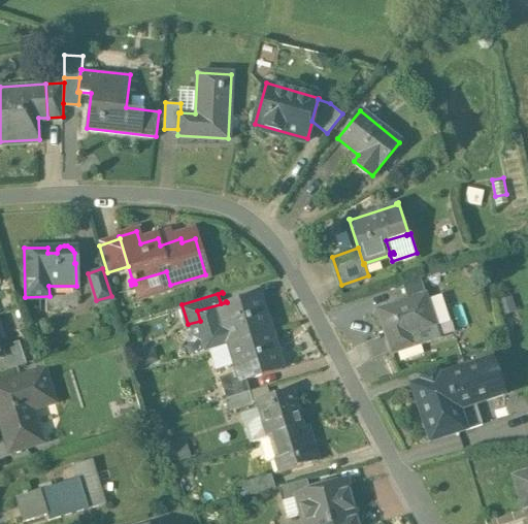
[(227,302),(197,310),(200,321),(208,349),(229,342),(272,329),(261,292),(227,302)]
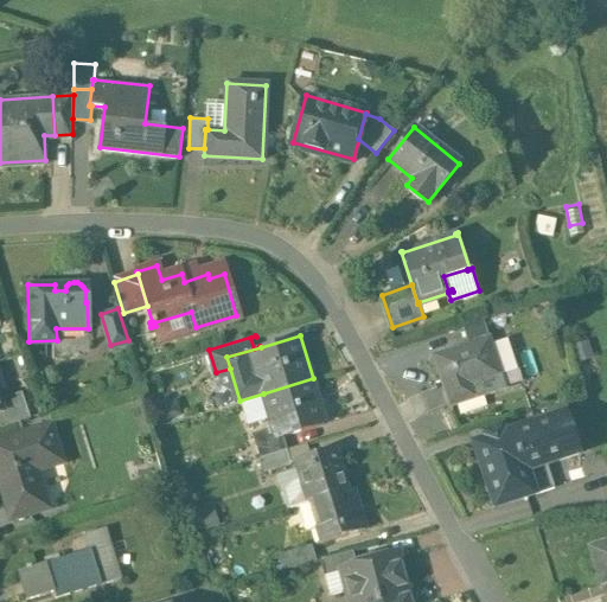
[(470,341),(435,353),(441,369),(439,369),(449,402),(505,383),(490,337),(471,344),(470,341)]
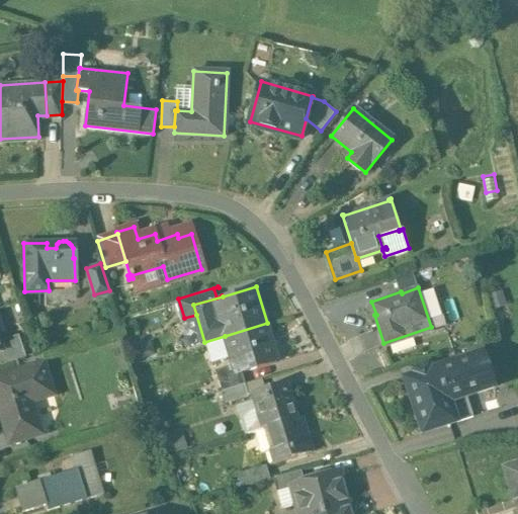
[(267,323),(225,336),(232,362),(235,372),(242,370),(277,359),(267,323)]
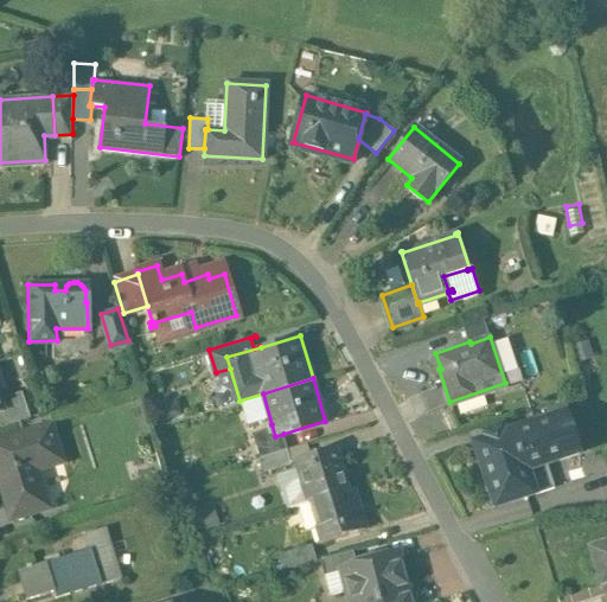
[(21,390),(0,397),(0,399),(2,409),(0,409),(0,424),(30,416),(21,390)]
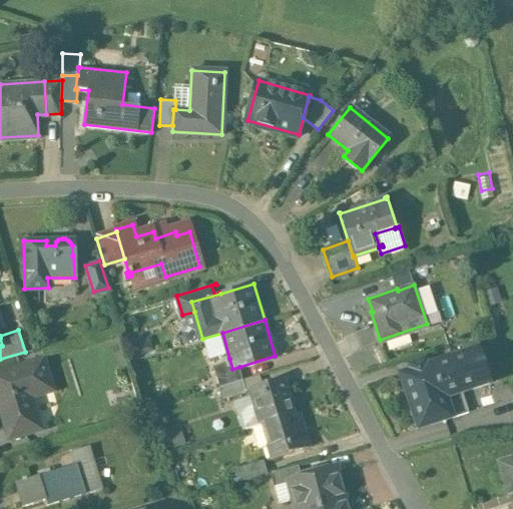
[(479,346),(428,363),(439,396),(490,379),(479,346)]
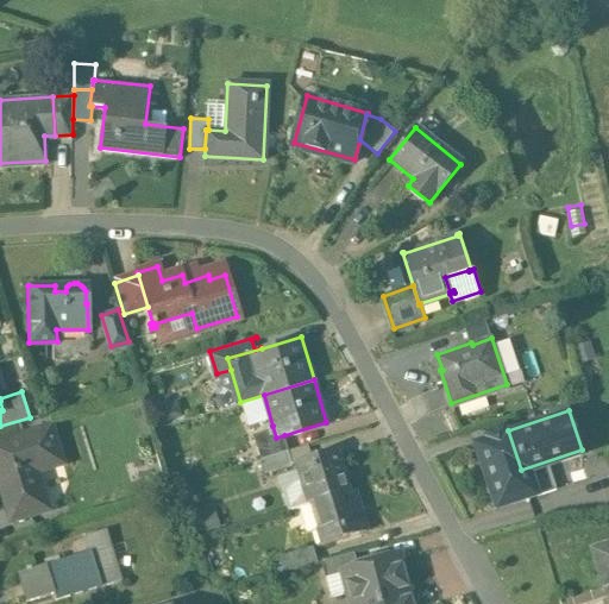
[(51,426),(0,440),(0,480),(7,504),(32,497),(37,511),(49,508),(33,459),(39,457),(44,463),(62,458),(51,426)]
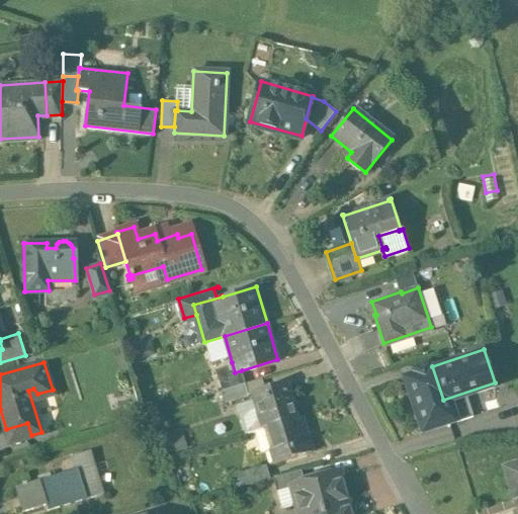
[(232,362),(216,367),(222,389),(245,381),(242,370),(235,372),(232,362)]
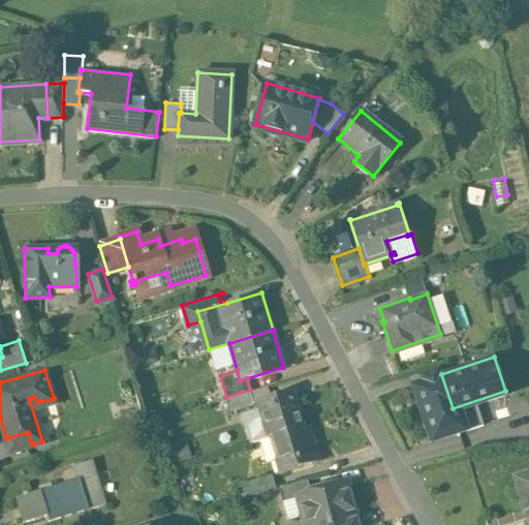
[(441,374),(413,383),(432,438),(457,430),(460,429),(453,408),(441,374)]
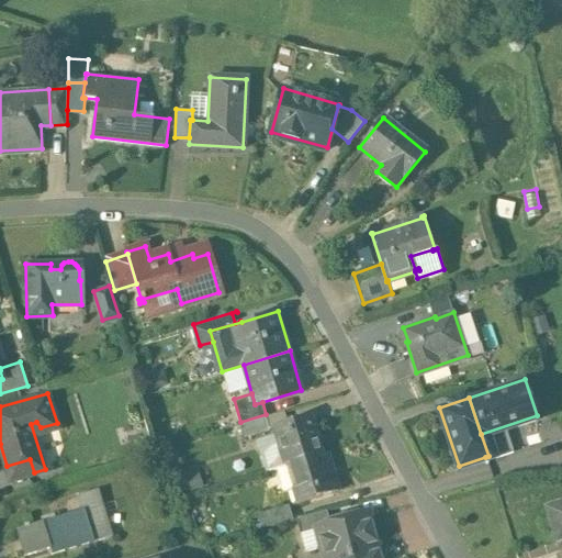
[(266,414),(240,422),(245,435),(270,427),(266,414)]
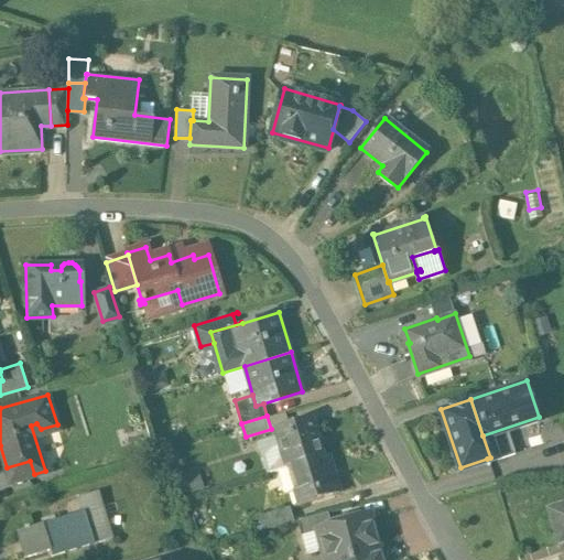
[(306,418),(278,427),(289,464),(290,463),(318,454),(306,418)]
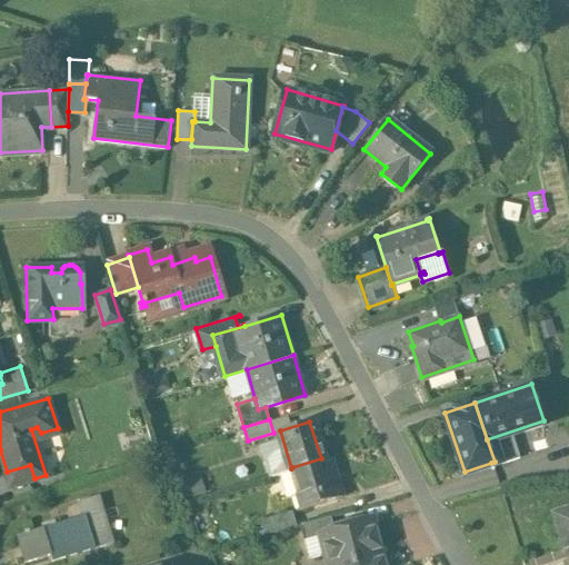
[(321,458),(292,467),(300,491),(296,492),(300,507),(345,494),(332,455),(321,458)]
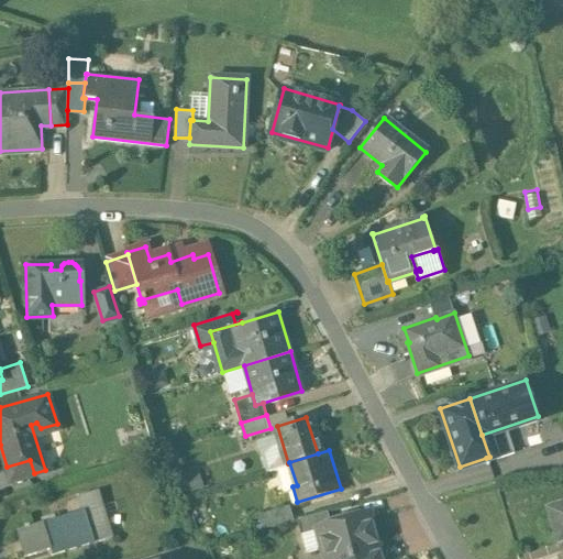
[(30,460),(7,467),(11,481),(34,473),(30,460)]
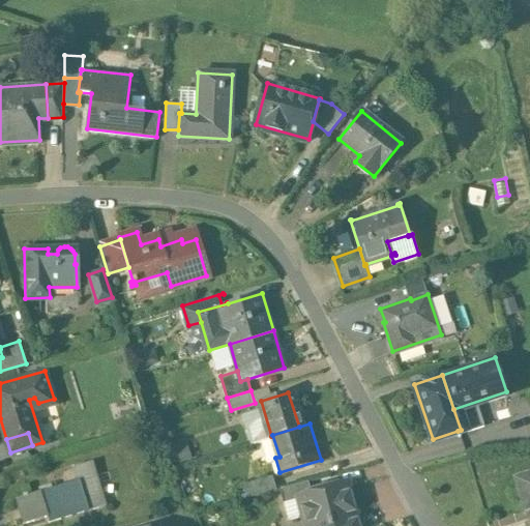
[(88,459),(68,465),(72,478),(75,478),(84,508),(102,502),(88,459)]
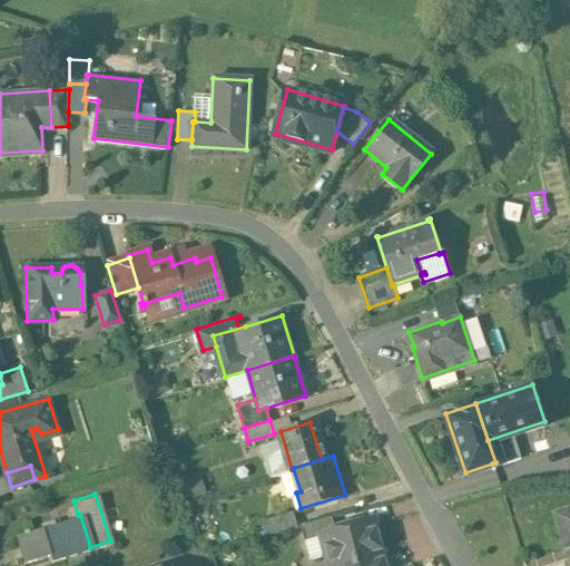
[(569,507),(553,514),(563,547),(569,545),(569,507)]
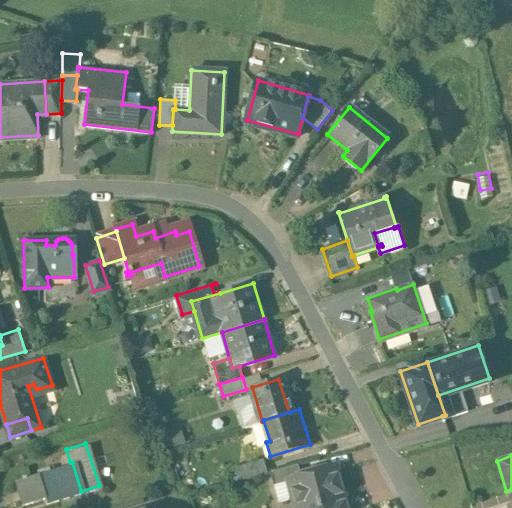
[(260,458),(236,465),(239,478),(264,470),(260,458)]
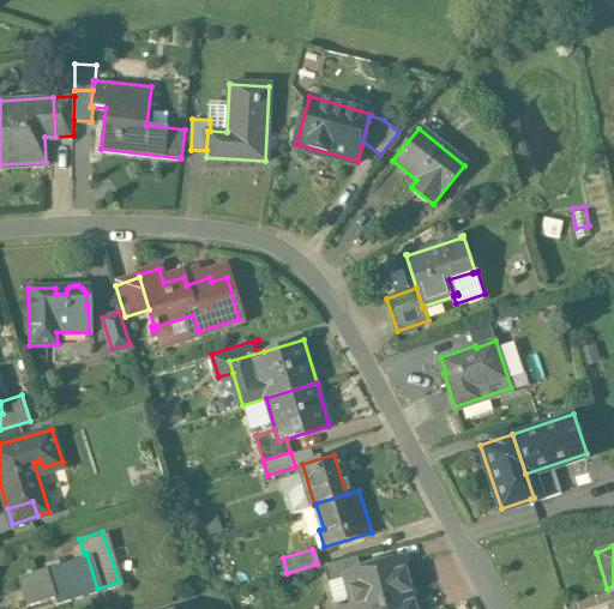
[(84,554),(16,576),(24,604),(64,592),(66,598),(97,589),(86,554),(84,554)]
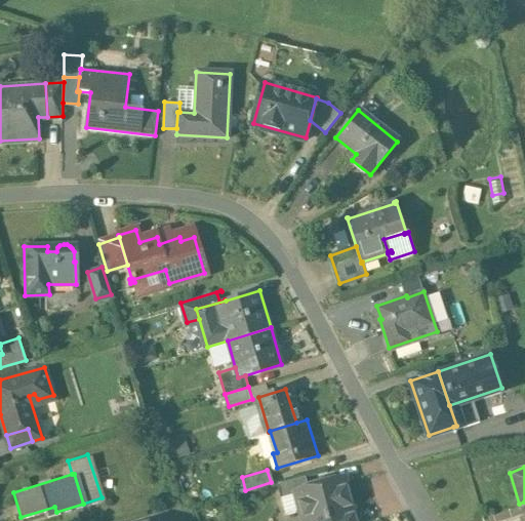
[(305,475),(277,482),(280,495),(296,491),(296,489),(308,486),(305,475)]
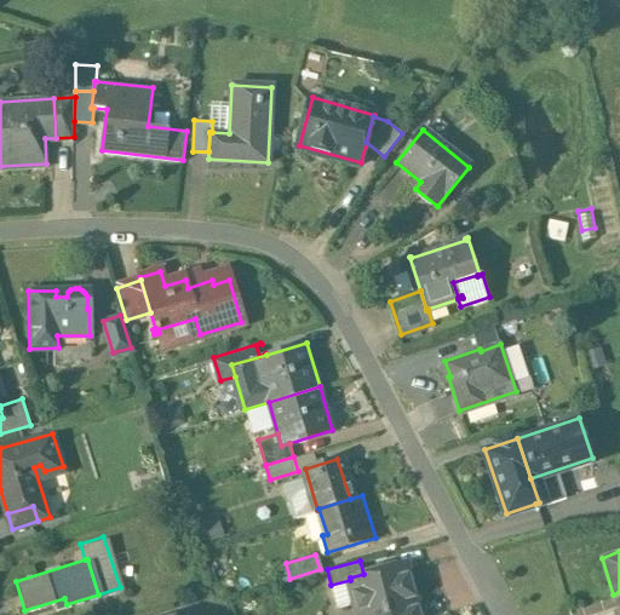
[(363,574),(350,578),(350,580),(360,614),(362,614),(417,601),(406,563),(363,574)]
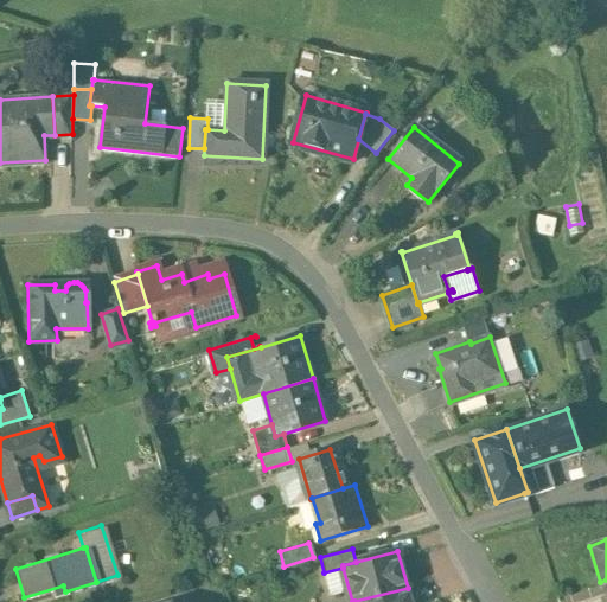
[(410,601),(408,588),(355,601),(410,601)]
